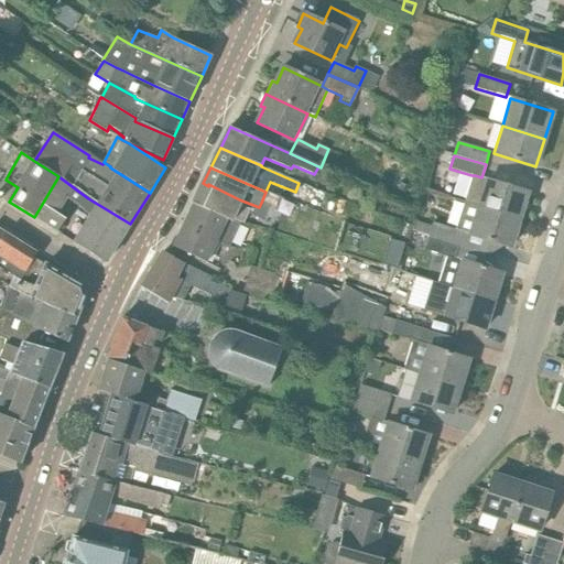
[(519,220),(527,192),(481,177),(475,175),(472,175),(464,202),(477,207),(519,220)]
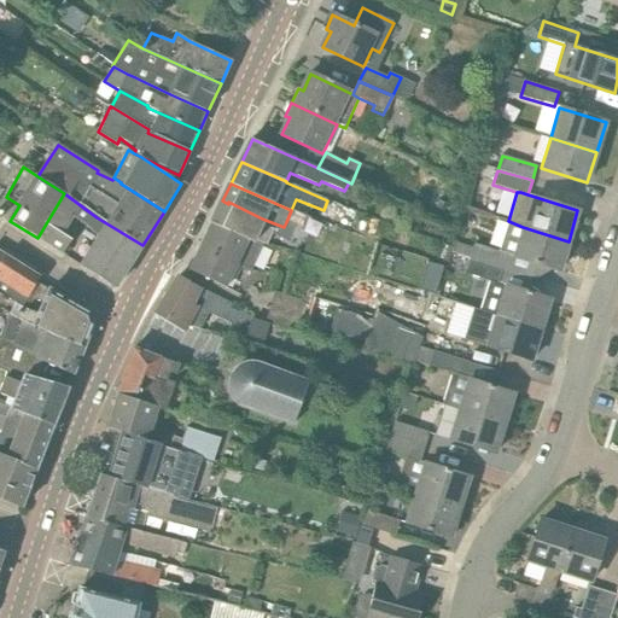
[(143,245),(97,217),(64,193),(38,238),(36,238),(62,255),(73,240),(63,235),(74,217),(101,238),(82,267),(115,289),(143,245)]
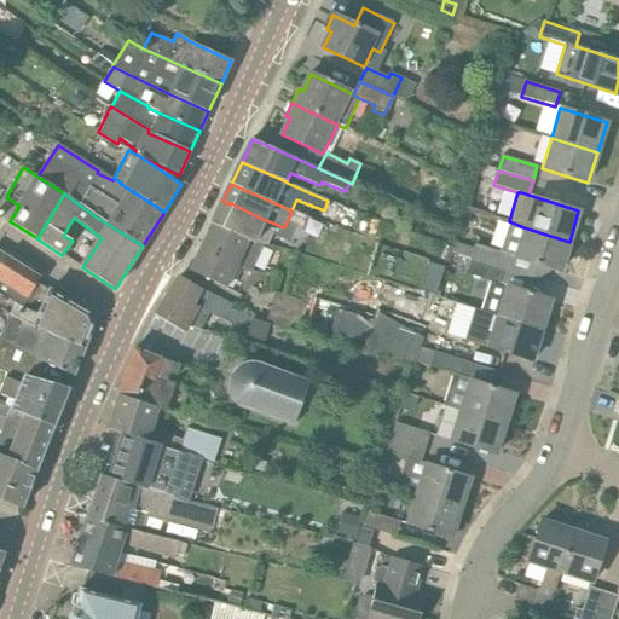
[(290,243),(298,226),(287,223),(284,227),(262,219),(250,213),(229,202),(229,204),(223,201),(212,223),(256,244),(258,242),(267,246),(272,233),(290,243)]
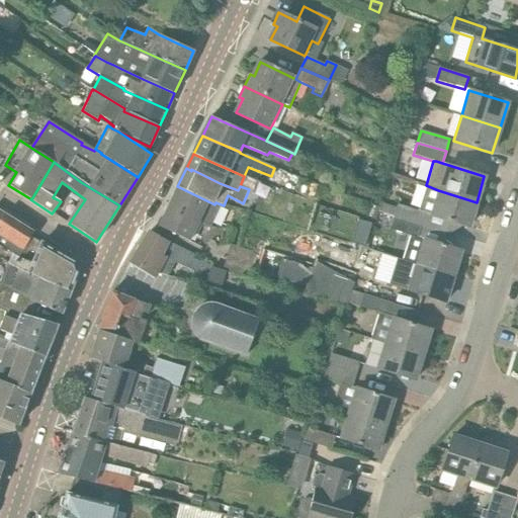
[(214,204),(177,186),(168,208),(210,228),(220,207),(214,204)]
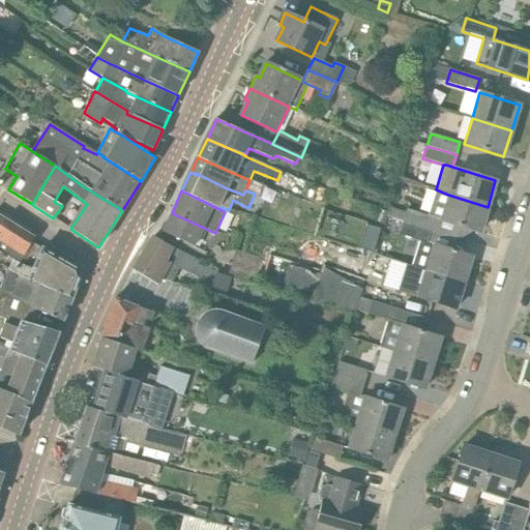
[(479,233),(488,207),(448,195),(440,219),(440,221),(479,233)]
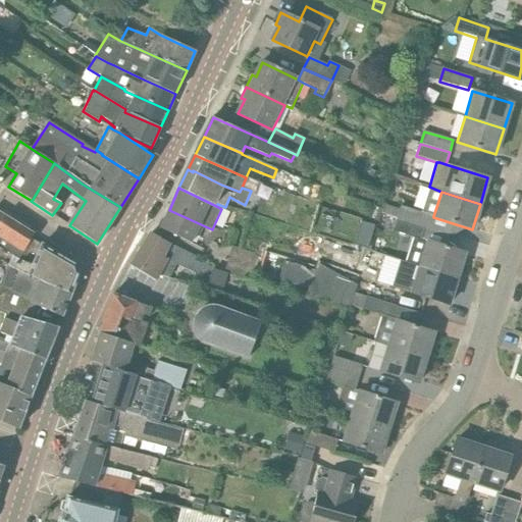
[(397,219),(400,210),(384,206),(381,214),(397,219)]
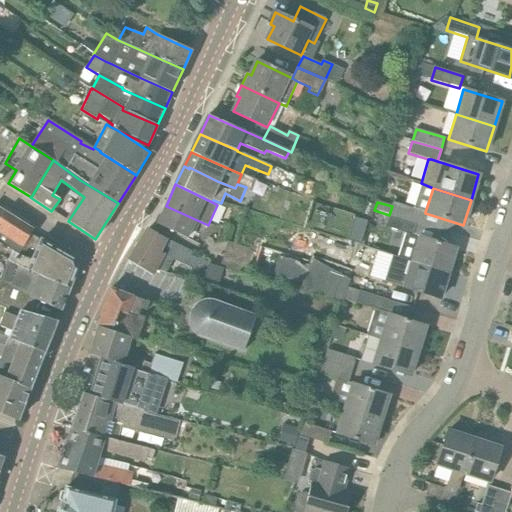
[(393,202),(392,206),(389,215),(421,224),(425,213),(425,212),(393,202)]
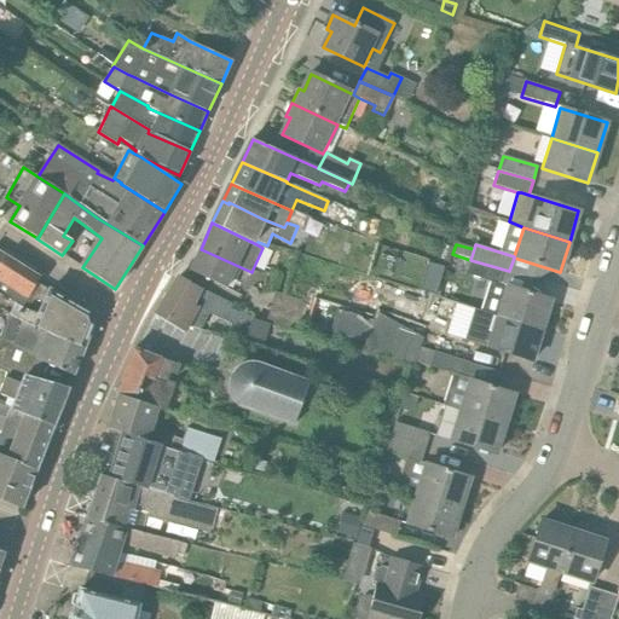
[(227,289),(238,266),(200,249),(190,271),(227,289)]
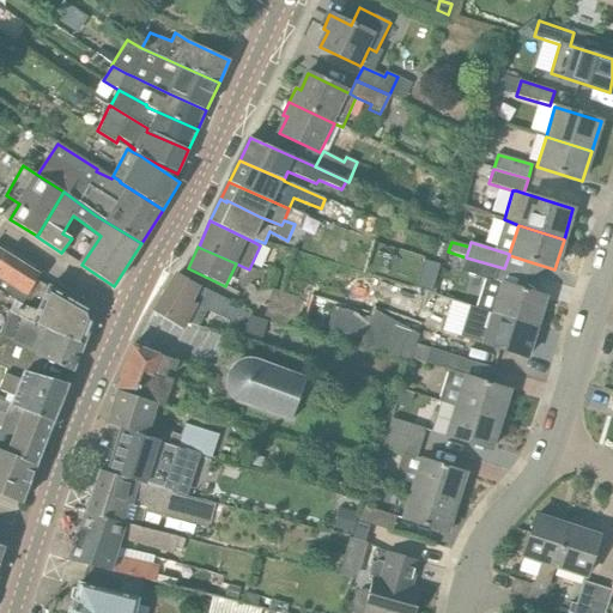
[(37,274),(0,250),(0,290),(7,295),(23,304),(41,274),(37,273),(37,274)]
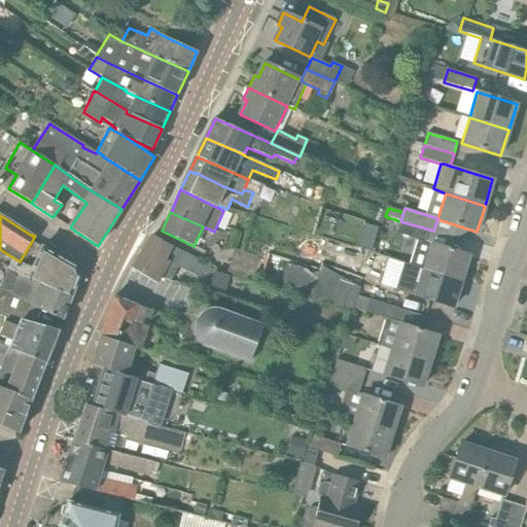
[(430,244),(433,231),(400,221),(396,234),(419,240),(430,244)]
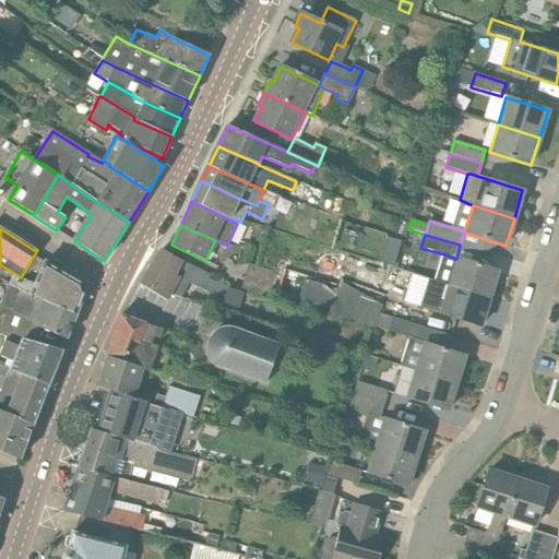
[(397,249),(384,245),(381,257),(394,261),(397,249)]
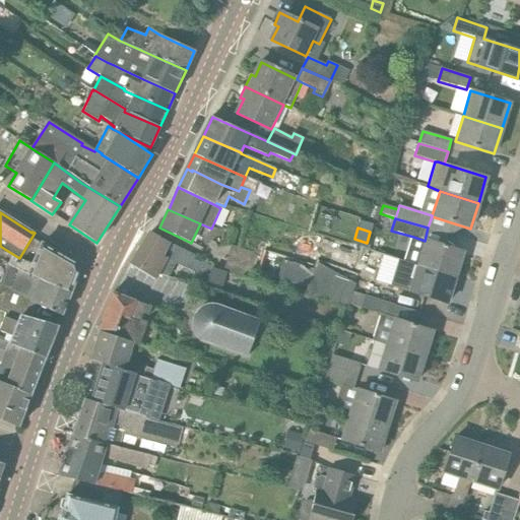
[(207,283),(212,267),(194,260),(196,256),(170,245),(171,244),(150,234),(131,265),(134,265),(125,288),(160,303),(169,278),(176,264),(196,273),(193,278),(207,283)]
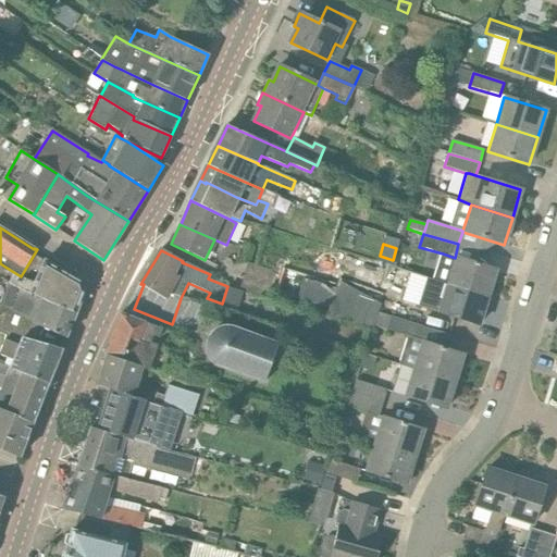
[(486,298),(496,270),(455,258),(443,254),(435,280),(486,298)]
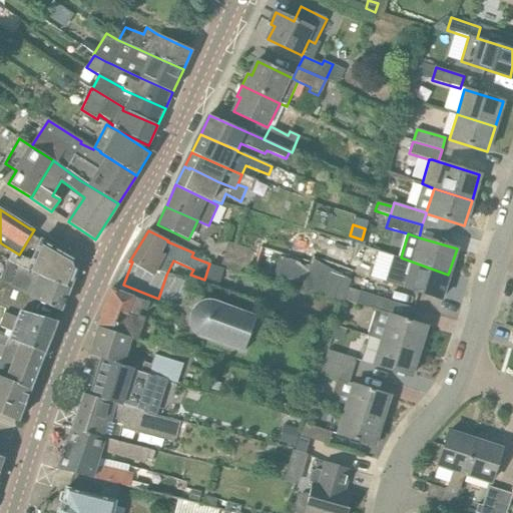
[(48,277),(62,253),(41,241),(33,261),(31,260),(31,261),(19,254),(6,246),(18,254),(15,262),(26,267),(48,277)]
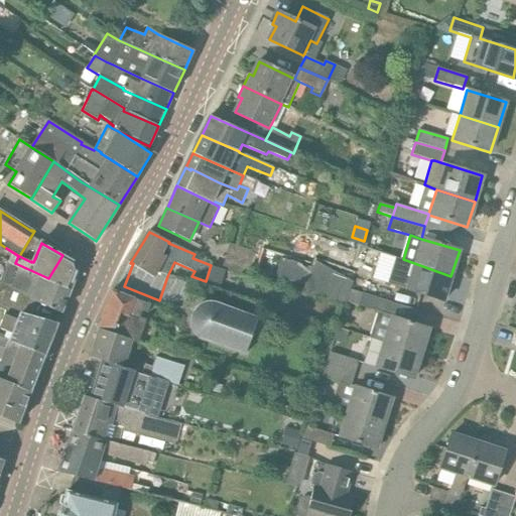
[(253,265),(256,254),(252,253),(253,251),(230,244),(226,257),(253,265)]
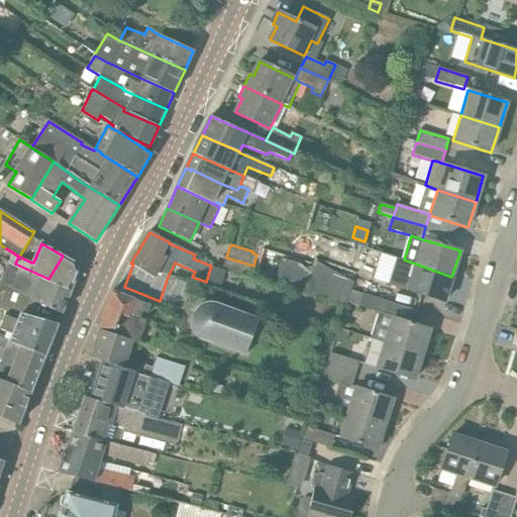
[(444,302),(451,277),(404,260),(368,248),(364,263),(410,278),(406,290),(444,302)]
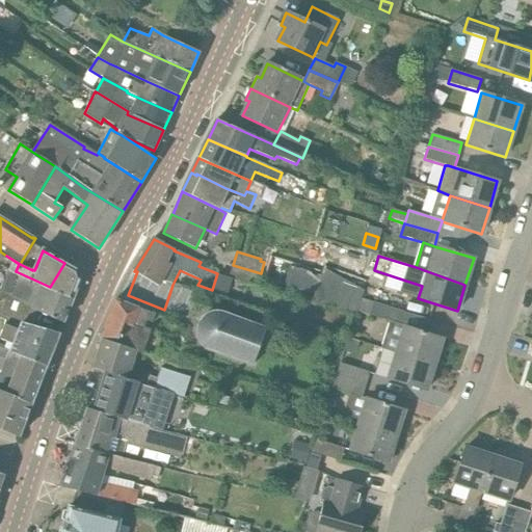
[(74,298),(80,280),(77,270),(64,263),(50,287),(74,298)]
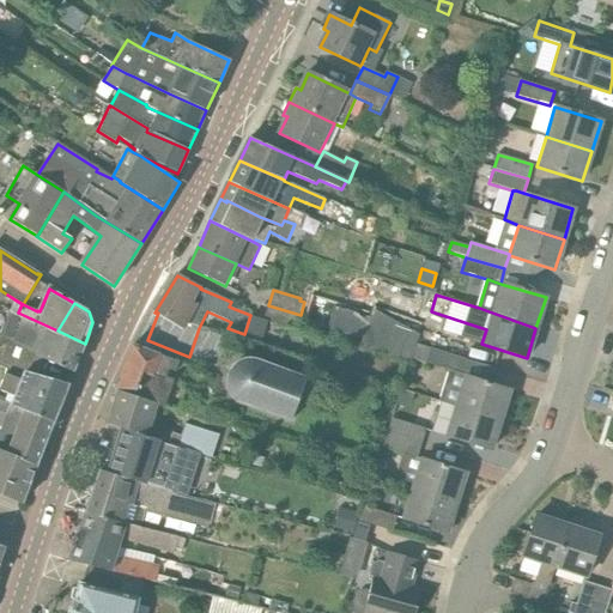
[(301,315),(268,305),(263,320),(297,329),(301,315)]
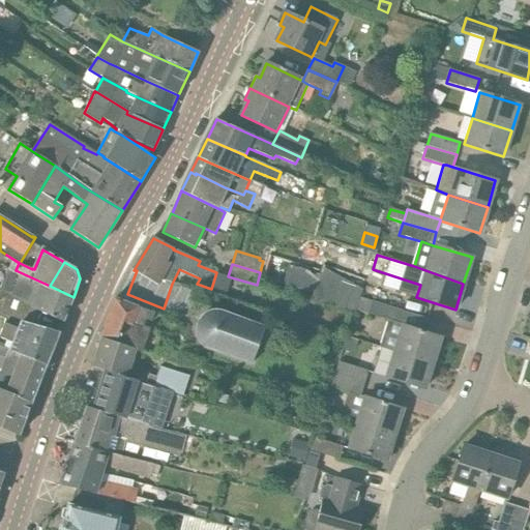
[(74,297),(50,286),(27,275),(16,270),(15,272),(18,275),(10,293),(34,302),(31,308),(37,311),(64,322),(74,297)]
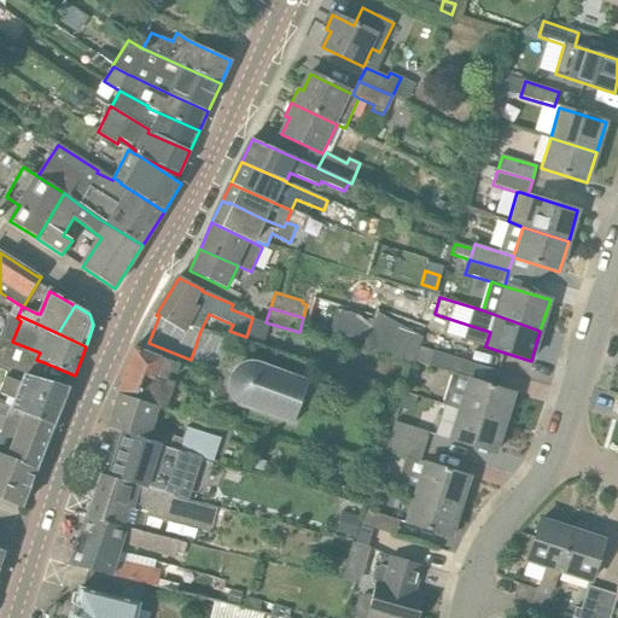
[(12,343),(0,338),(0,369),(23,379),(21,384),(5,378),(0,390),(0,394),(7,397),(5,404),(56,424),(69,388),(39,380),(44,362),(36,360),(40,353),(12,342),(12,343)]
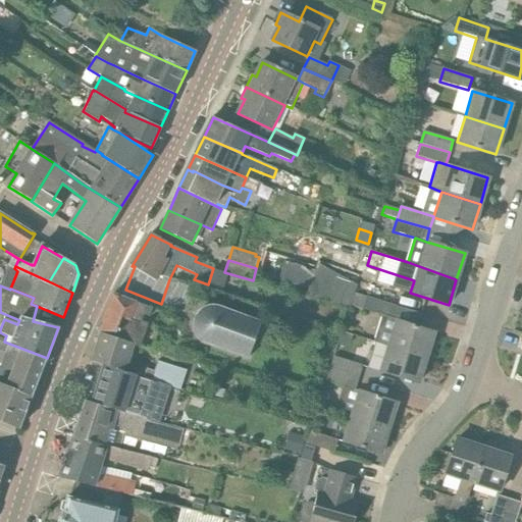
[(392,318),(395,306),(396,306),(355,294),(352,304),(363,307),(362,309),(383,316),(392,318)]
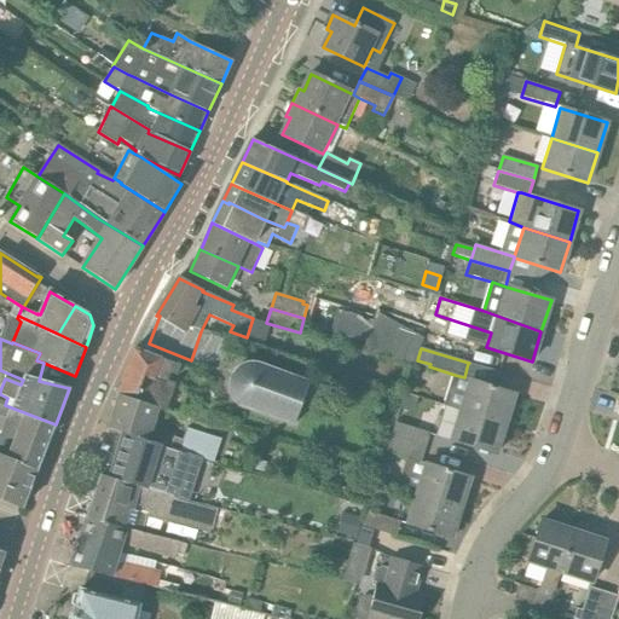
[(177,376),(180,365),(133,350),(119,394),(137,400),(160,409),(165,411),(174,385),(167,382),(169,374),(177,376)]
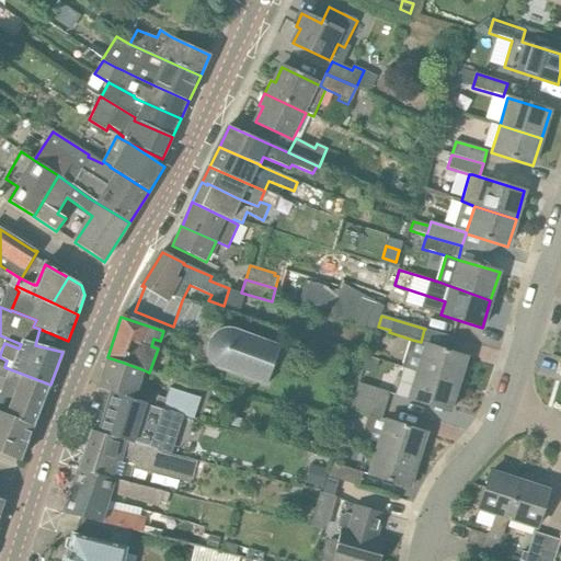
[(265,385),(279,346),(232,330),(230,329),(224,329),(220,330),(217,332),(213,335),(208,342),(208,345),(207,352),(209,358),(210,361),(213,364),(218,368),(265,385)]
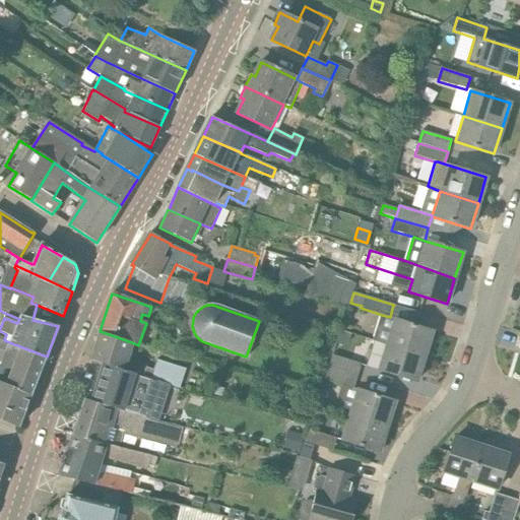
[(432,331),(393,318),(385,344),(424,356),(432,331)]
